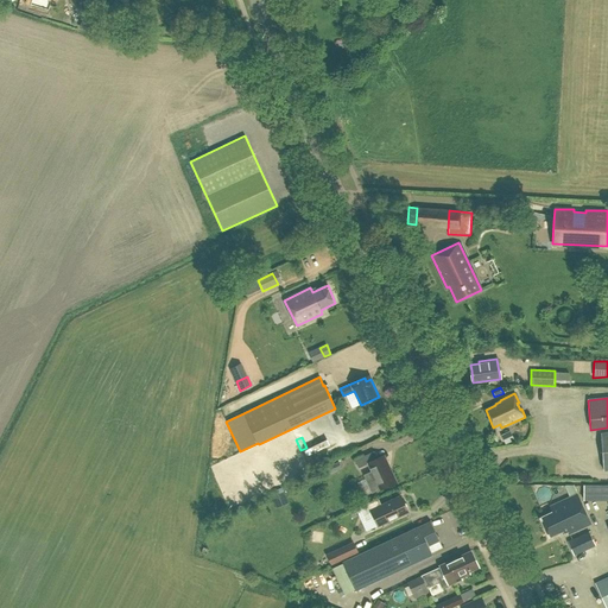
[(372,493),(380,489),(397,482),(384,455),(375,460),(372,453),(355,460),(359,468),(368,463),(372,472),(363,476),(372,493)]
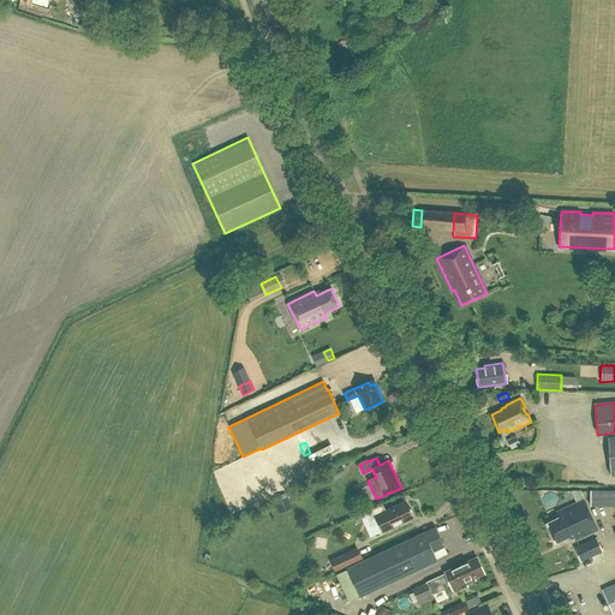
[(335,478),(346,473),(342,467),(333,472),(332,470),(324,473),(327,479),(335,476),(335,478)]
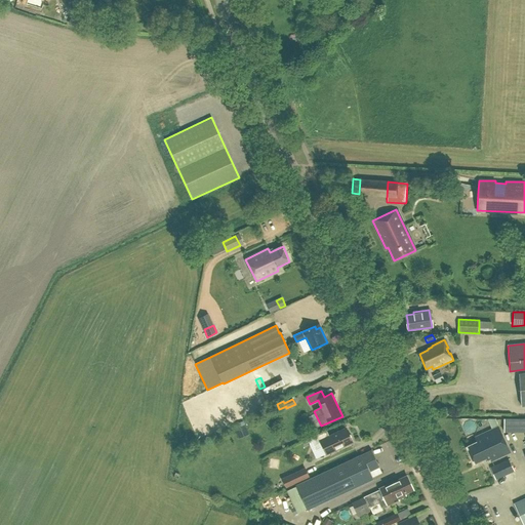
[(524,431),(524,418),(503,419),(503,432),(524,431)]
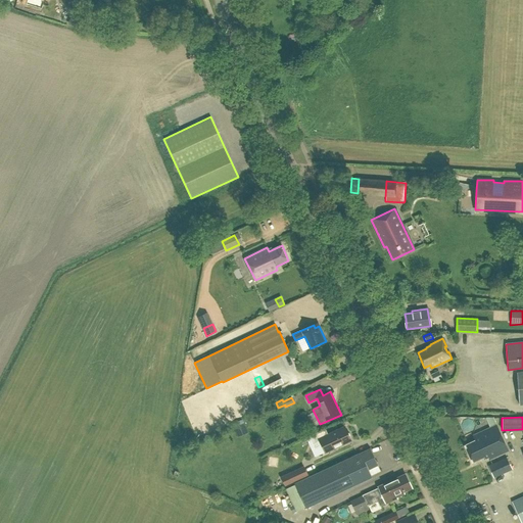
[(233,426),(236,434),(246,430),(243,422),(233,426)]
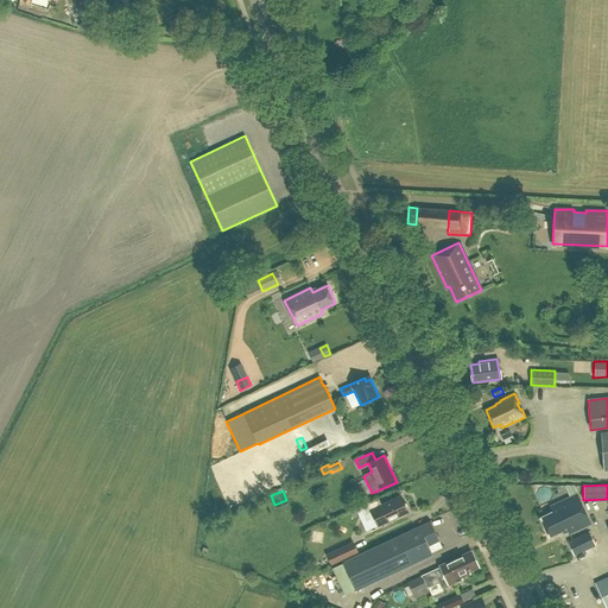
[(591,524),(577,494),(553,505),(552,512),(539,518),(549,537),(563,531),(564,533),(568,532),(569,534),(591,524)]
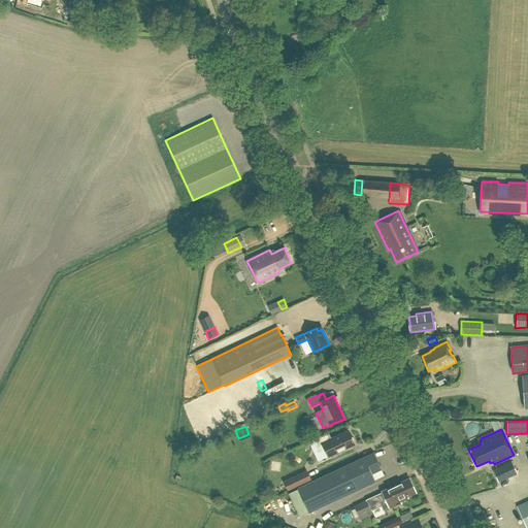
[(311,440),(318,452),(325,449),(328,456),(354,444),(354,442),(354,440),(353,437),(351,436),(349,431),(331,438),(328,432),(311,440)]
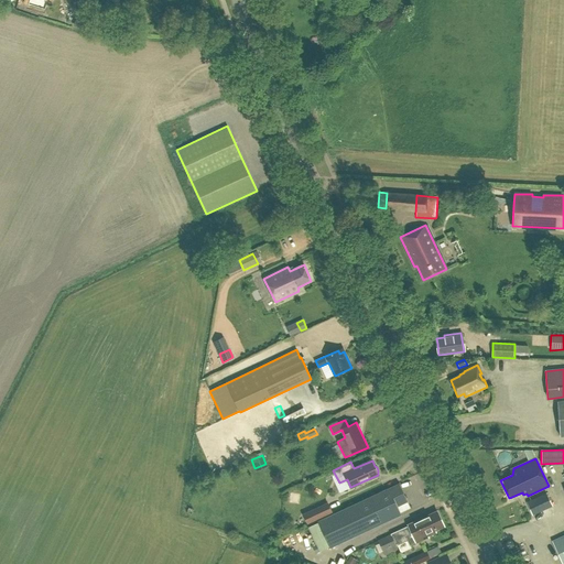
[(400,514),(397,506),(407,501),(399,485),(318,522),(329,548),(400,514)]
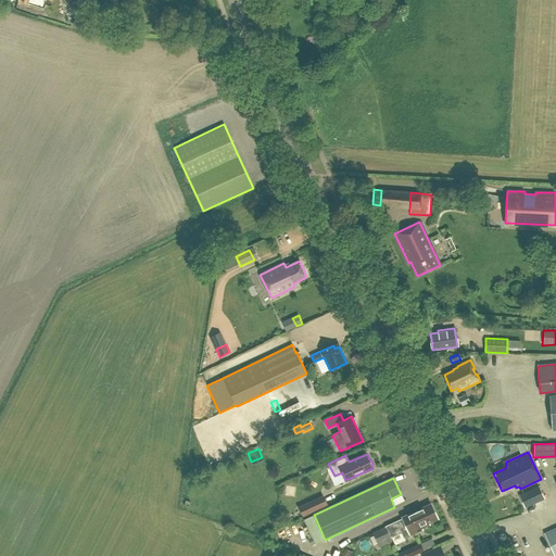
[(544,498),(539,487),(519,495),(526,507),(544,498)]
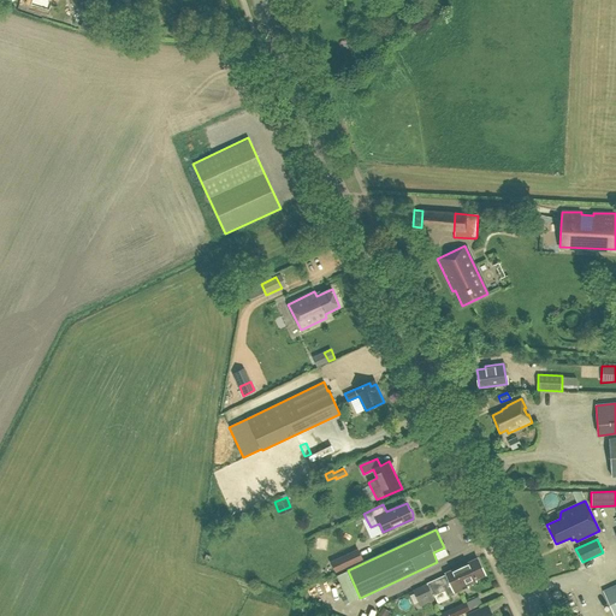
[(336,573),(363,560),(359,549),(331,562),(336,573)]
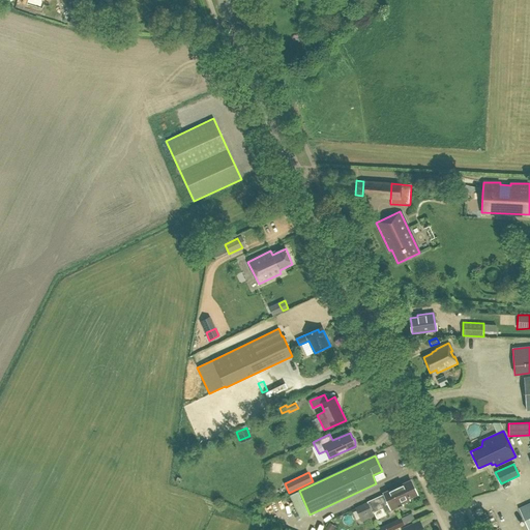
[(235,495),(246,498),(252,483),(240,479),(235,495)]
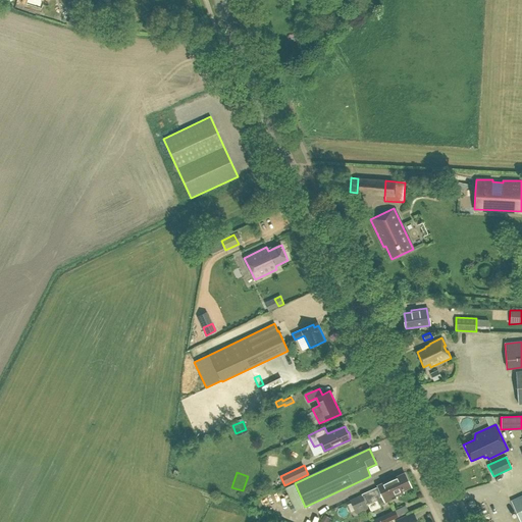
[(404,473),(383,482),(376,485),(377,486),(361,493),(361,494),(350,500),(354,510),(367,505),(370,511),(380,507),(379,506),(385,503),(385,502),(397,498),(396,496),(404,492),(403,490),(411,487),(404,473)]
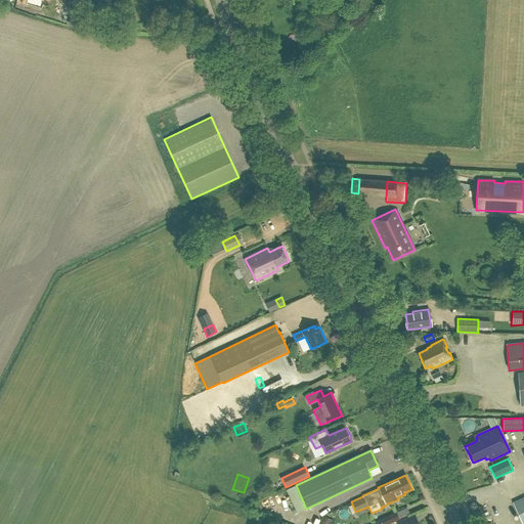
[(270,487),(278,483),(276,478),(268,482),(270,487)]
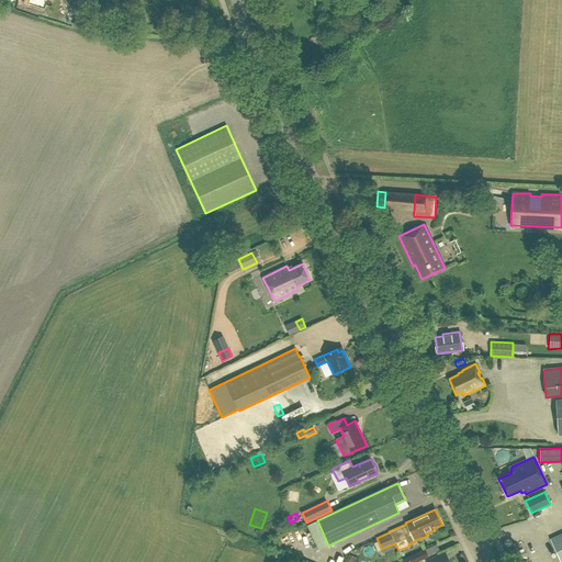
[(308,525),(319,549),(328,546),(317,521),(308,525)]
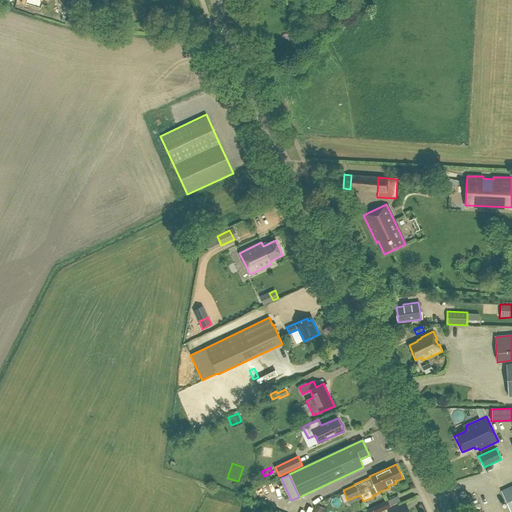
[(511,511),(511,486),(510,488),(501,492),(510,511),(511,511)]
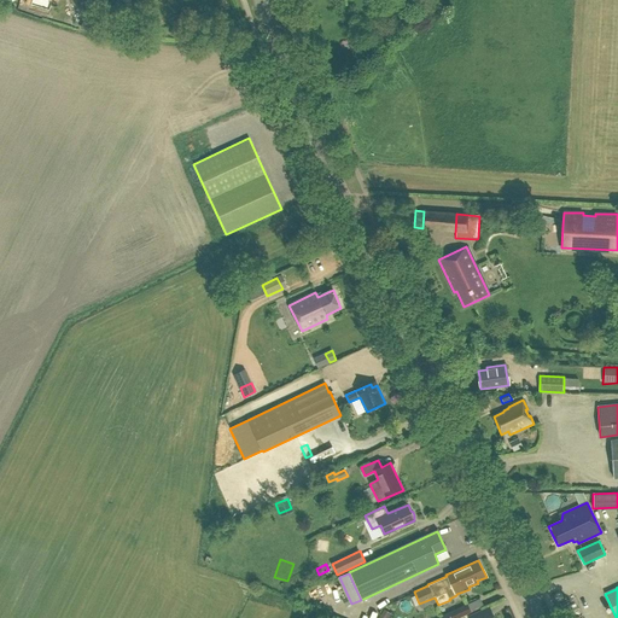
[(321,598),(320,604),(337,608),(338,602),(321,598)]
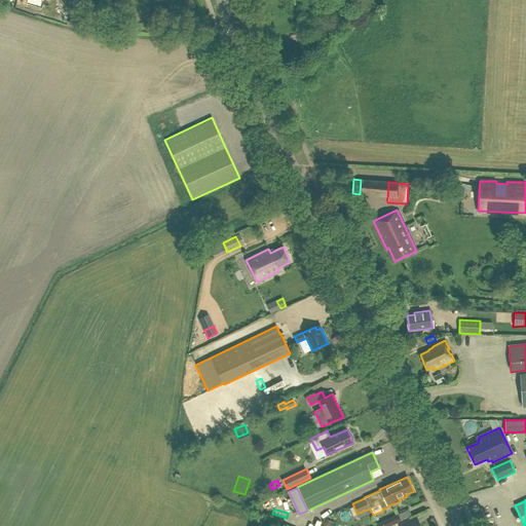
[(487,513),(490,525),(500,523),(497,511),(487,513)]
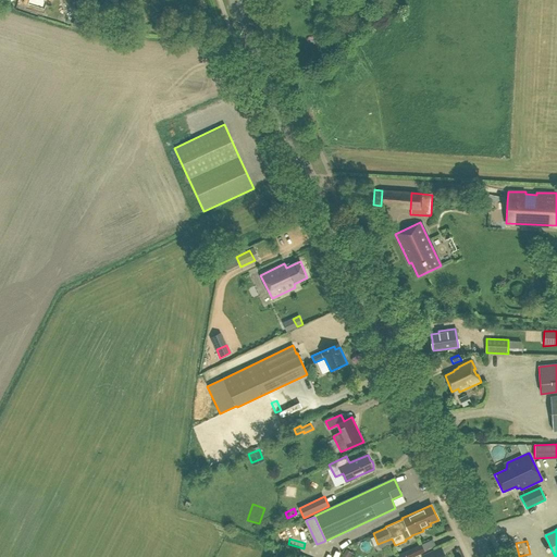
[(399,556),(411,556),(423,552),(420,545),(398,555),(399,556)]
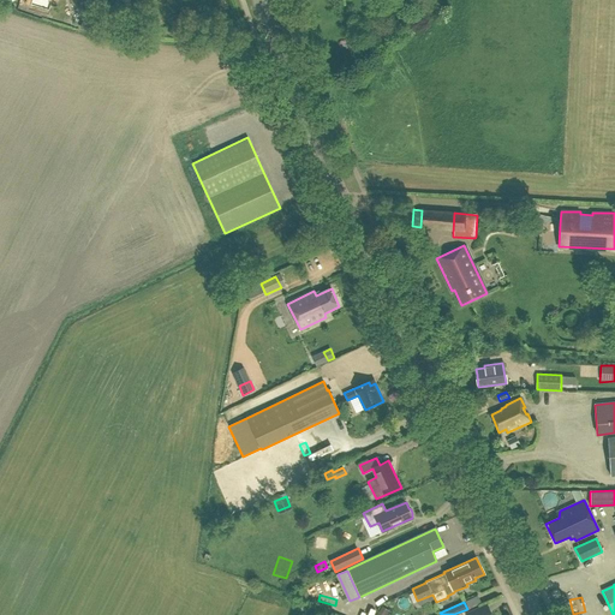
[(490,614),(487,604),(466,613),(467,614),(490,614)]
